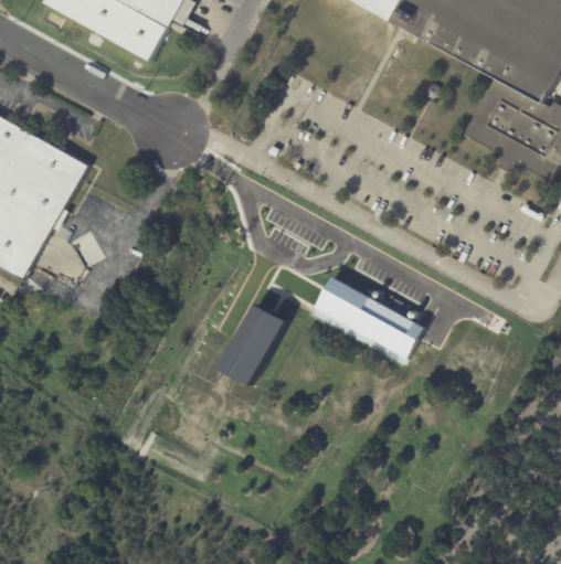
[(192,0),(194,1),(182,24),(171,18),(166,27),(117,0),(192,0)]
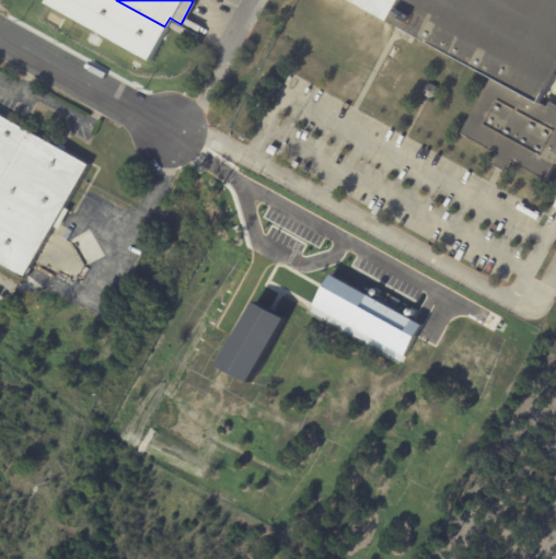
[(555,0),(555,67),(537,102),(545,106),(548,102),(555,105),(555,160),(545,181),(510,161),(505,171),(490,163),(496,153),(460,134),(489,81),(343,0),(555,0)]
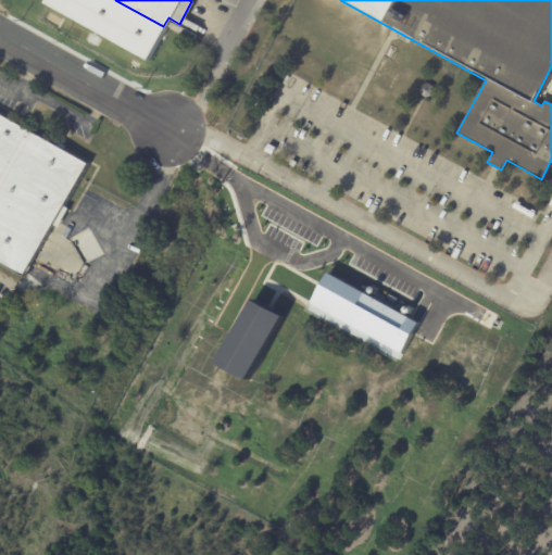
[(429,89),(429,92),(427,96),(425,98),(421,98),(418,96),(416,92),(416,89),(418,86),(421,85),(424,84),(427,86),(429,89)]
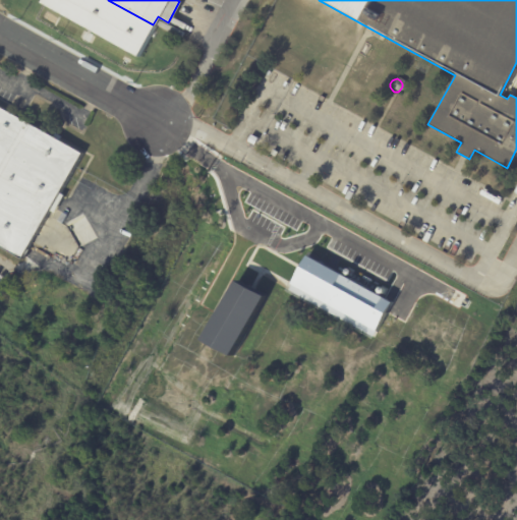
[(81,154),(0,105),(0,241),(21,254),(81,154)]
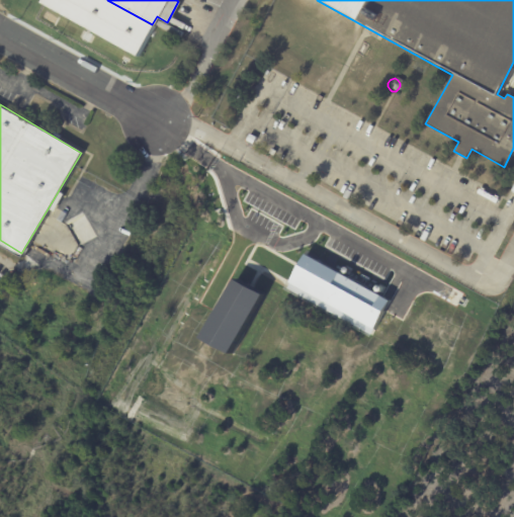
[(250,144),(243,140),(247,133),(253,137),(250,144)]
